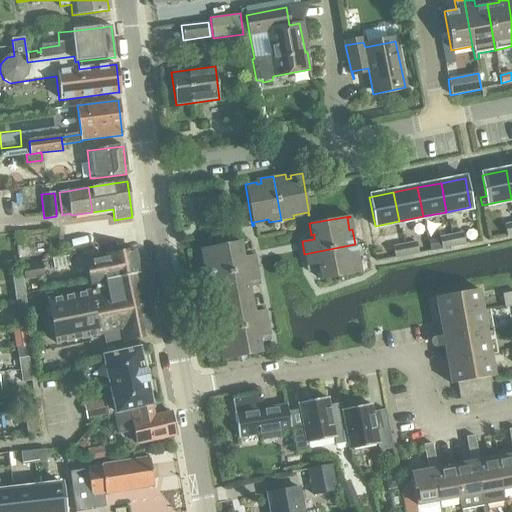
[(463,233),(451,235),(453,246),(465,244),(463,233)]
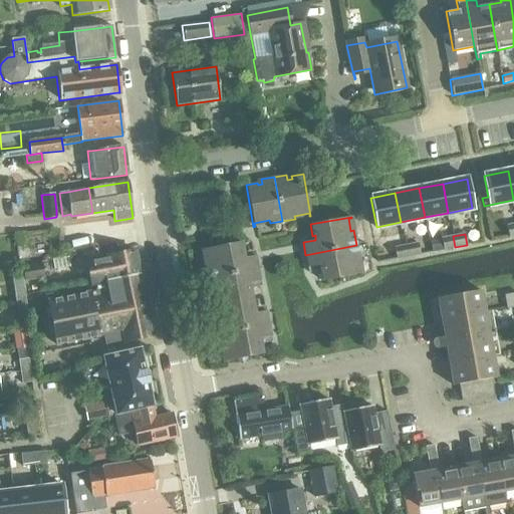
[(443,249),(455,247),(453,236),(441,238),(443,249)]
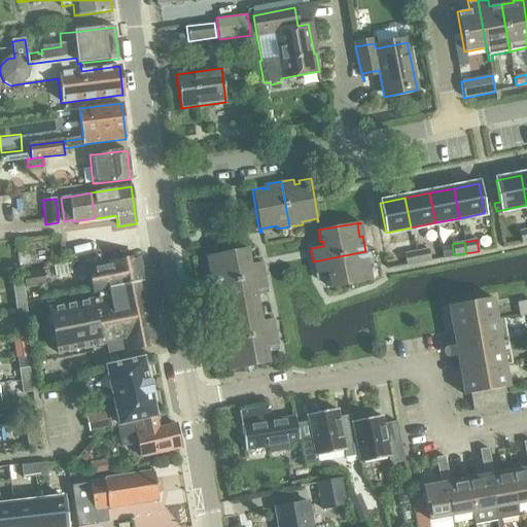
[(208,256),(213,285),(265,275),(261,262),(251,265),(248,249),(208,256)]
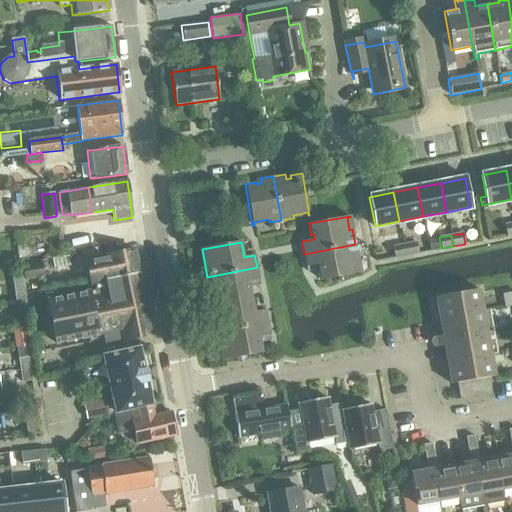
[(415,242),(403,244),(406,255),(417,253),(415,242)]
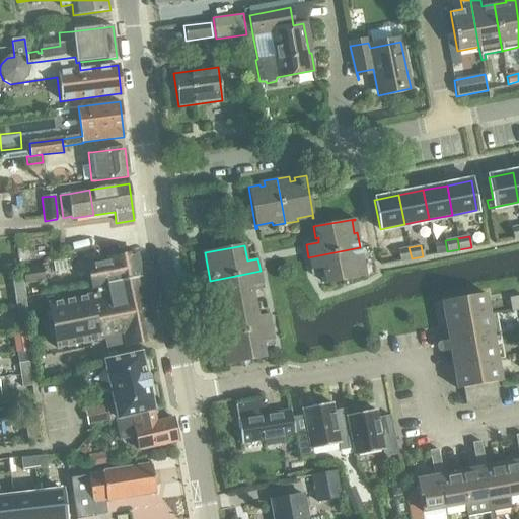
[(363,263),(360,247),(308,257),(310,271),(323,268),(324,273),(321,273),(324,285),(366,277),(365,275),(362,275),(360,263),(363,263)]
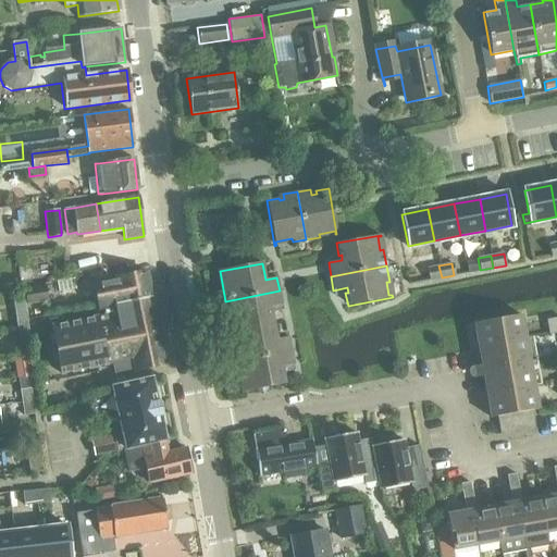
[(429,280),(442,277),(438,265),(426,269),(429,280)]
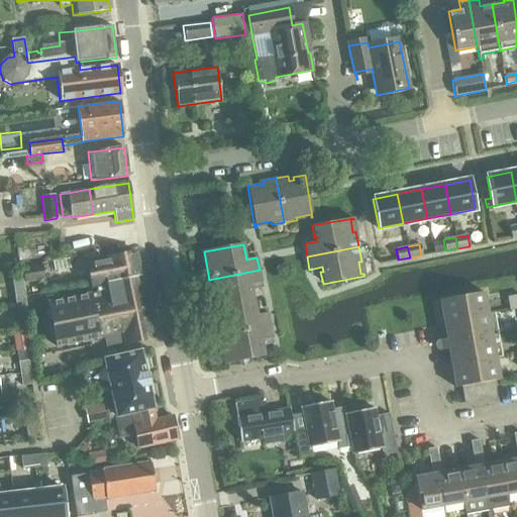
[(91,287),(94,286),(140,277),(136,252),(109,257),(109,260),(86,265),(91,287)]
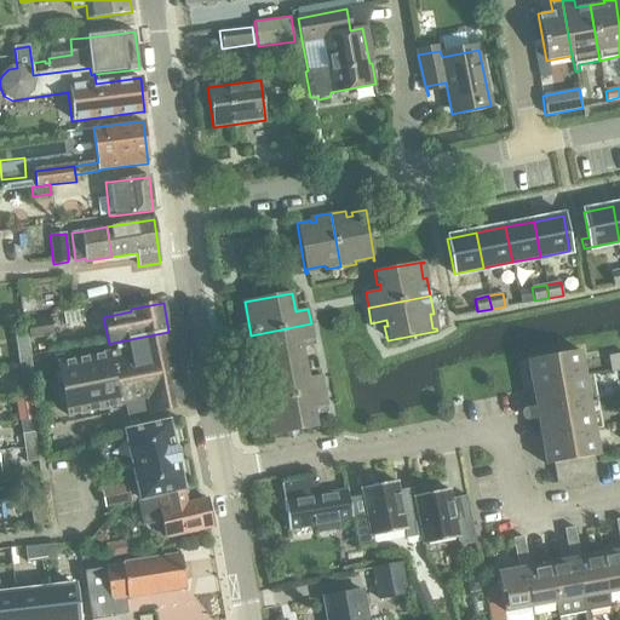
[(64,325),(84,321),(82,309),(63,313),(64,325)]
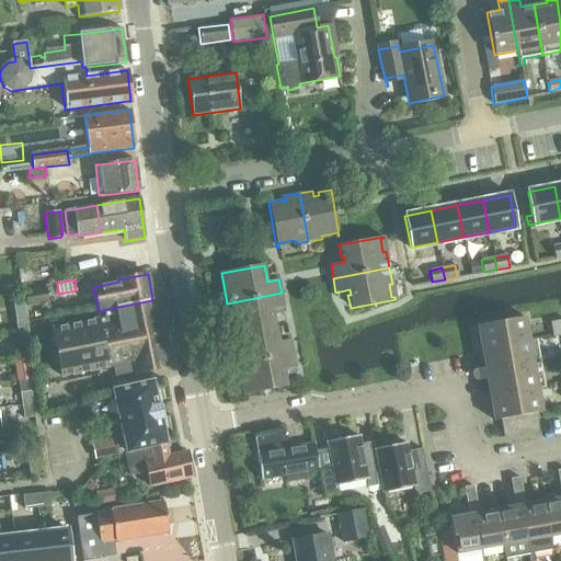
[(24,290),(26,306),(48,302),(46,287),(24,290)]
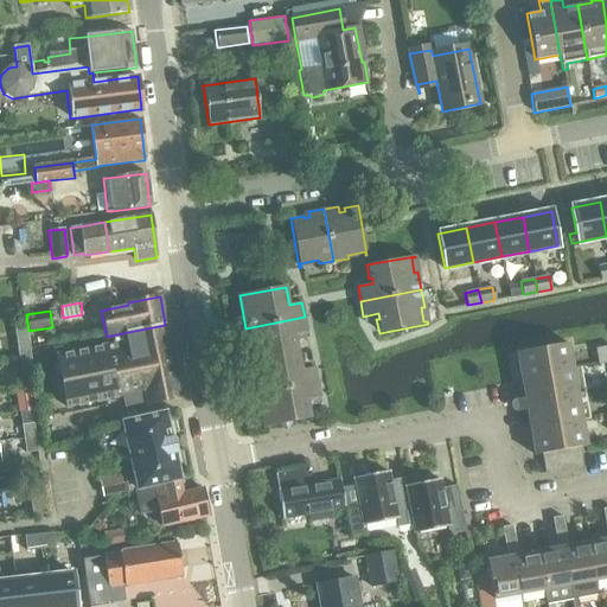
[(307,332),(305,317),(246,328),(251,360),(298,352),(294,334),(307,332)]
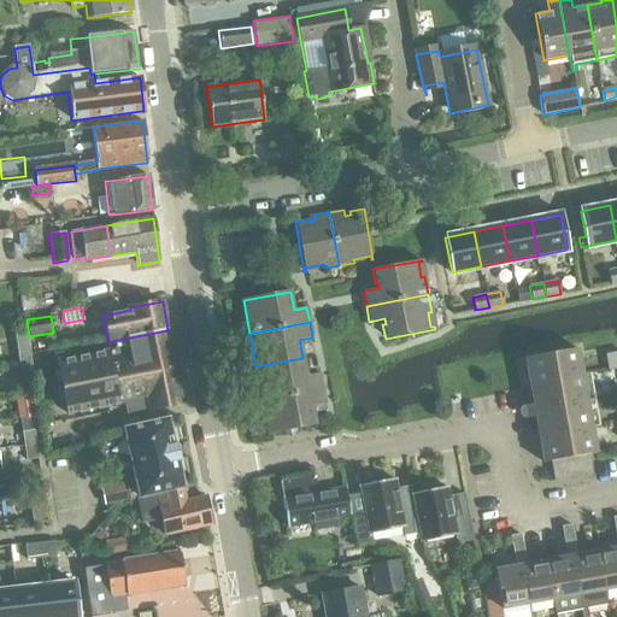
[(177,378),(168,330),(112,341),(113,350),(57,362),(68,413),(118,404),(117,400),(124,399),(127,413),(151,409),(151,411),(183,404),(180,387),(181,387),(180,378),(177,378)]
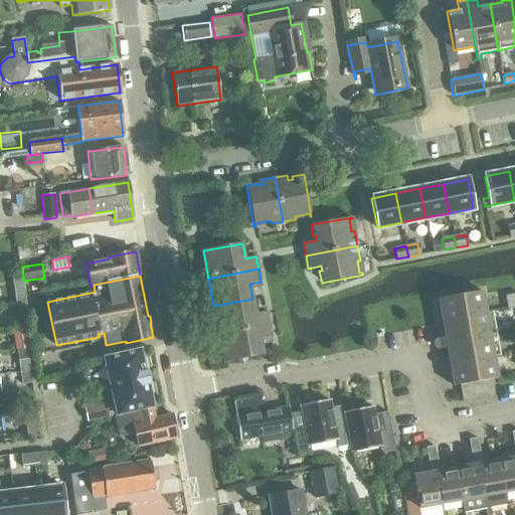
[(12,278),(16,306),(26,305),(24,294),(22,277),(12,278)]
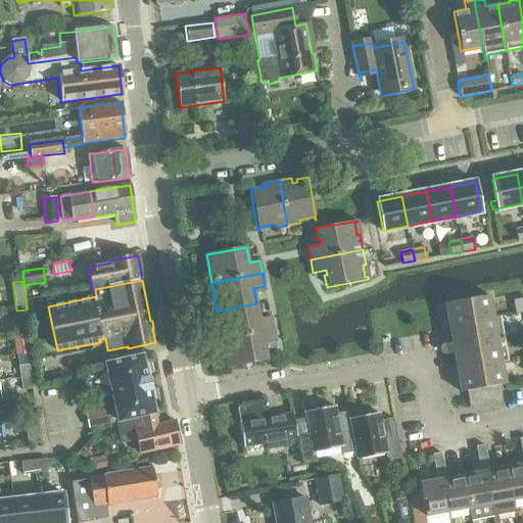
[(448,327),(455,326),(495,318),(491,295),(483,296),(444,303),(448,327)]
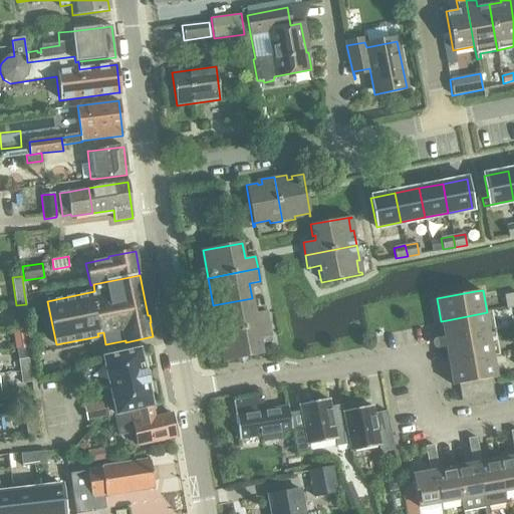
[(513,300),(513,292),(504,295),(505,302),(513,300)]
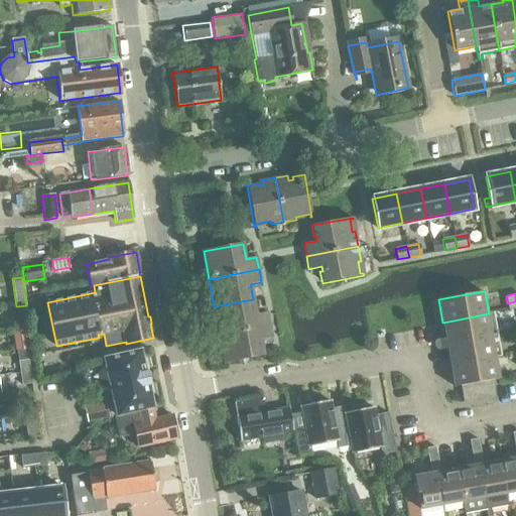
[(267,312),(256,314),(253,299),(214,306),(219,335),(269,325),(267,312)]
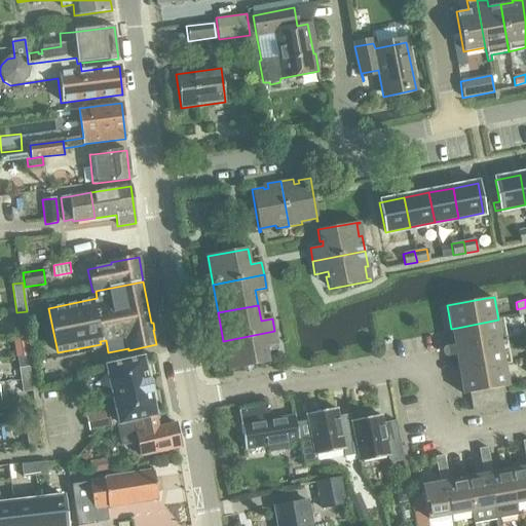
[(525,307),(517,309),(518,316),(525,314),(525,307)]
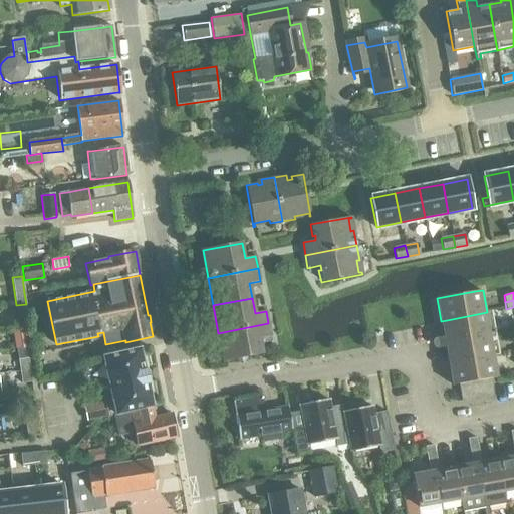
[(26,307),(26,304),(16,305),(18,318),(28,316),(26,307)]
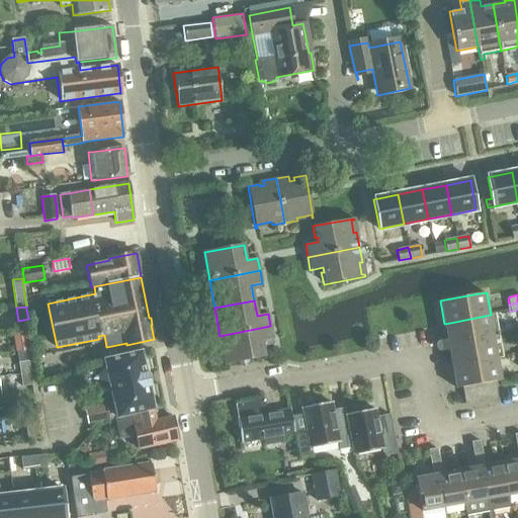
[(40,308),(26,310),(28,319),(41,317),(40,308)]
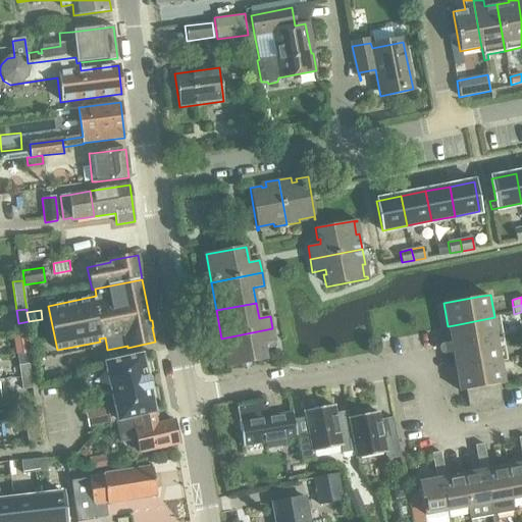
[(499,316),(494,317),(454,325),(458,346),(503,337),(499,316)]
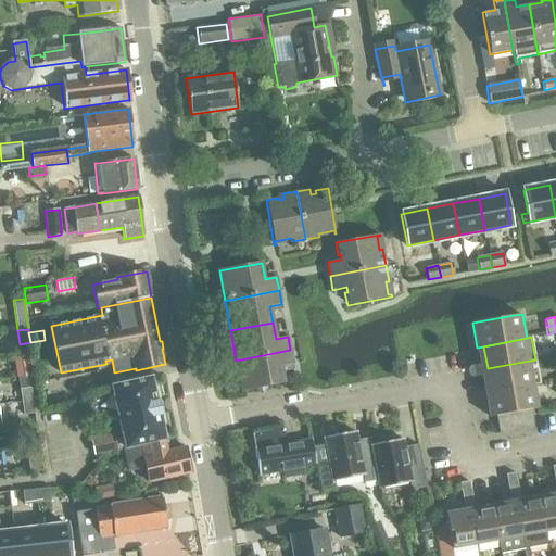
[(292,364),(290,350),(236,361),(241,391),(285,383),(281,366),(292,364)]
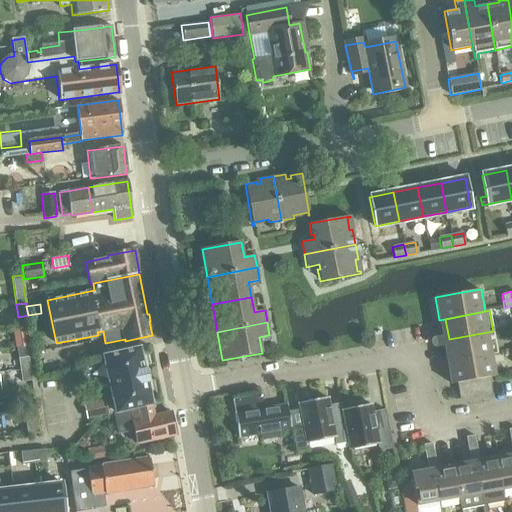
[(15,339),(25,337),(23,325),(13,327),(15,339)]
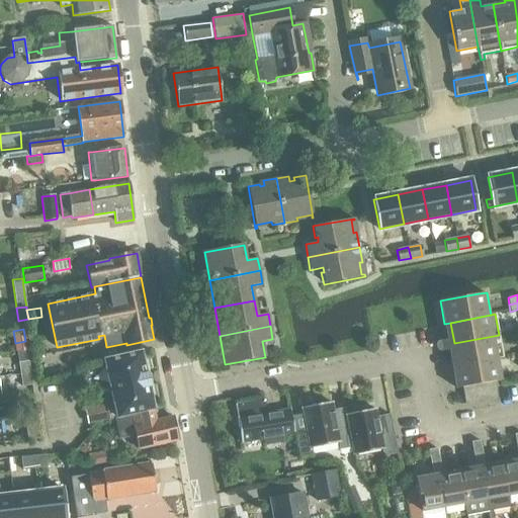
[(503,358),(499,335),(454,343),(457,363),(498,356),(498,359),(503,358)]
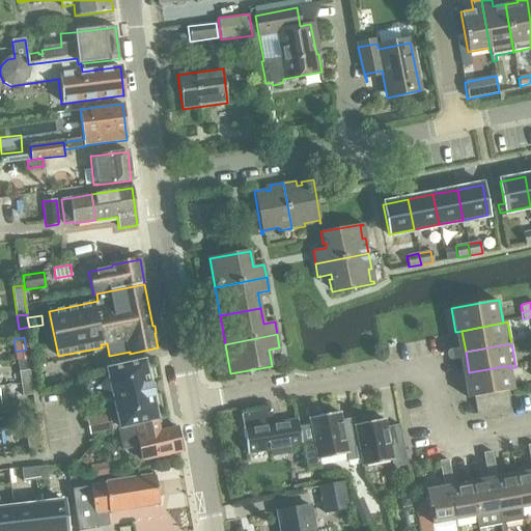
[(144,360),(106,368),(117,417),(119,427),(117,427),(118,429),(157,420),(158,420),(156,409),(152,397),(154,397),(150,384),(149,384),(144,360)]
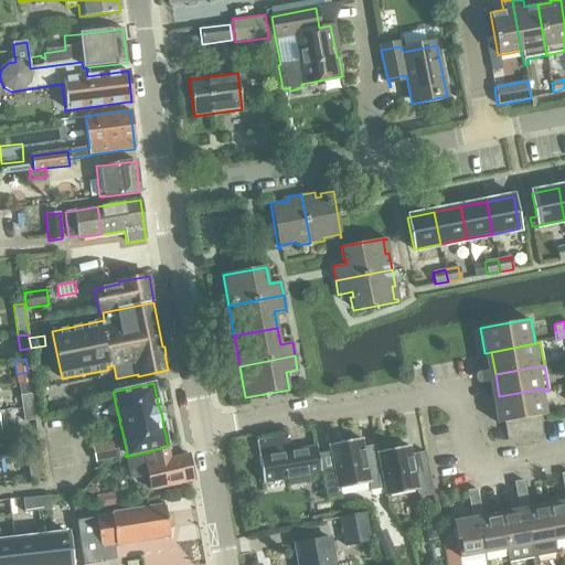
[(540,416),(547,415),(543,392),(543,388),(499,396),(492,397),(497,424),(509,422),(512,420),(521,419),(530,418),(533,417),(540,416)]
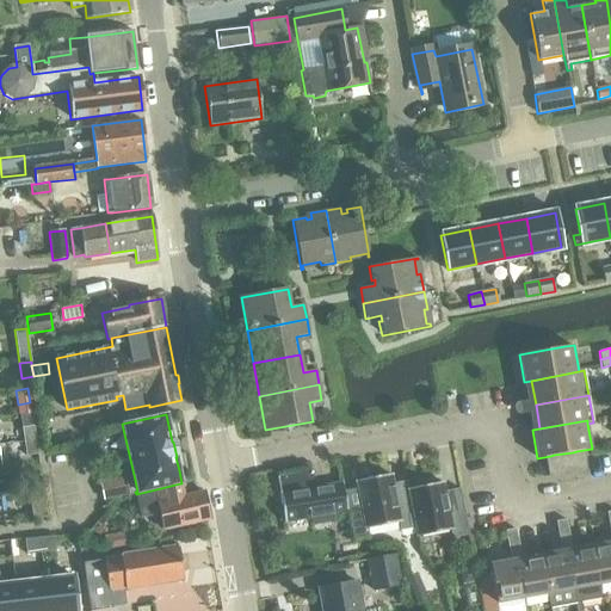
[(22,427),(24,440),(36,439),(34,426),(22,427)]
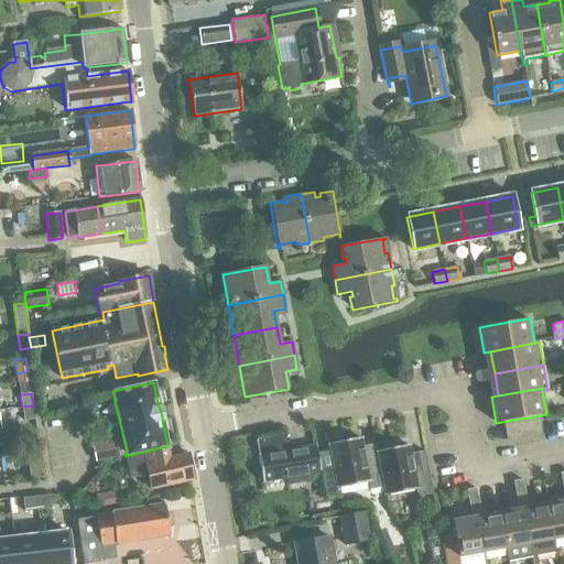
[(34,419),(33,405),(22,407),(23,420),(34,419)]
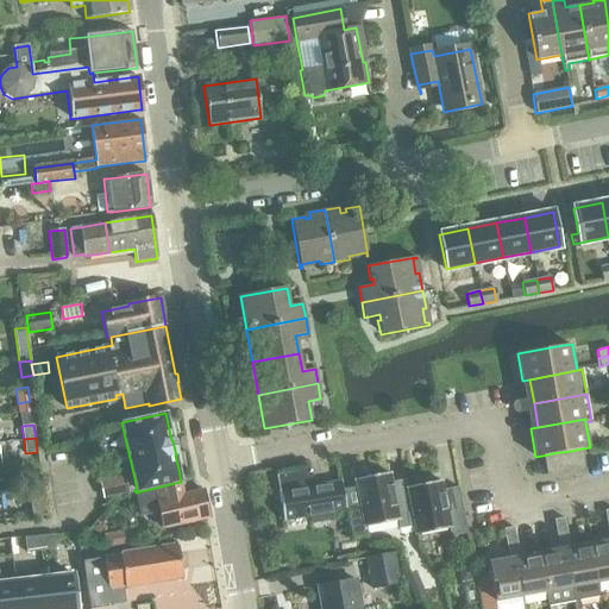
[(575,450),(571,451),(575,469),(584,468),(582,454),(576,456),(575,450)]
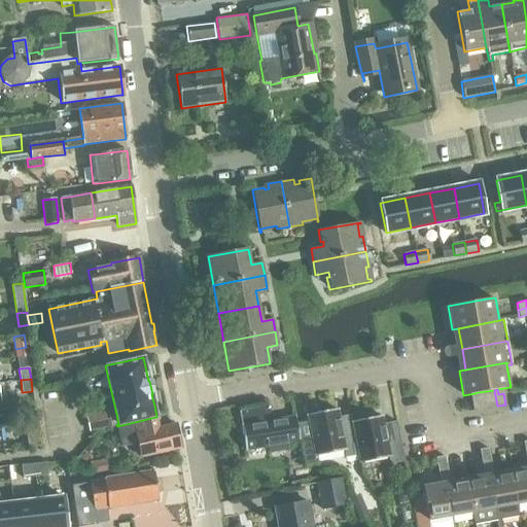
[(494,390),(486,391),(489,407),(497,406),(494,390)]
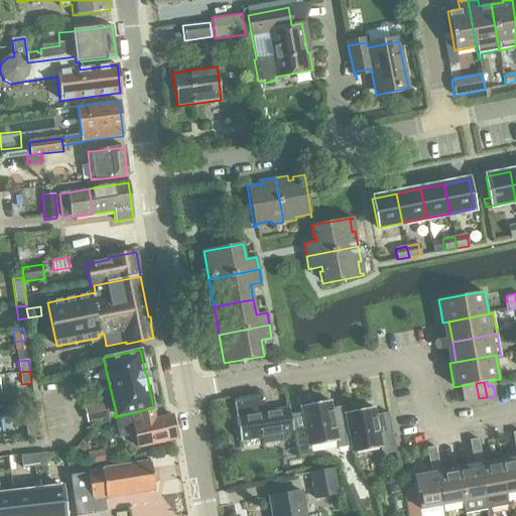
[(476,383),(468,384),(471,400),(479,398),(476,383)]
